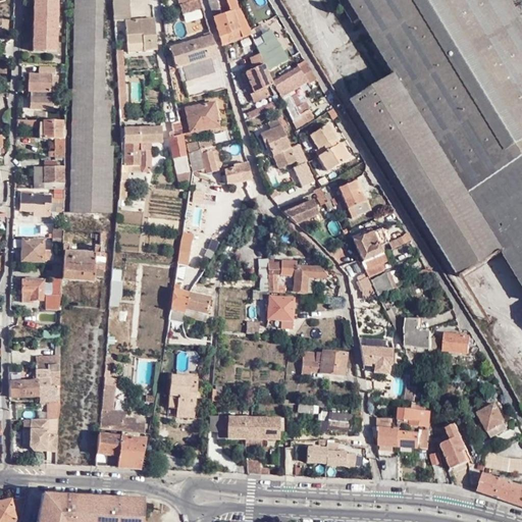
[(58,0),(33,0),(32,50),(56,51),(58,0)]
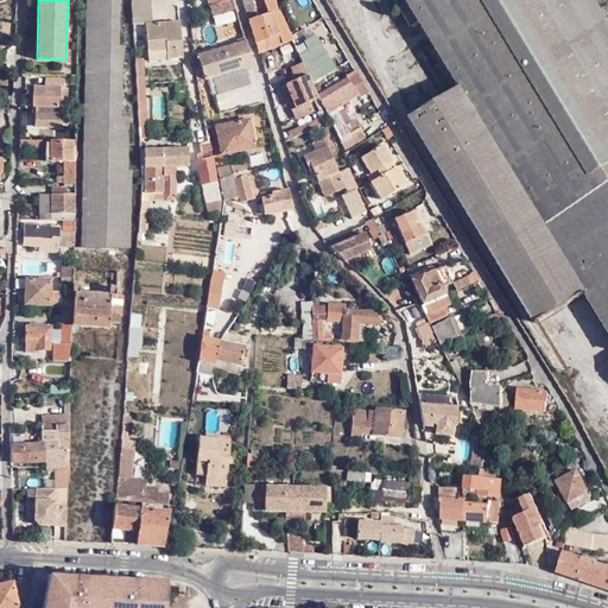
[(87,0),(81,168),(127,170),(128,116),(121,116),(124,45),(120,45),(120,0),(87,0)]
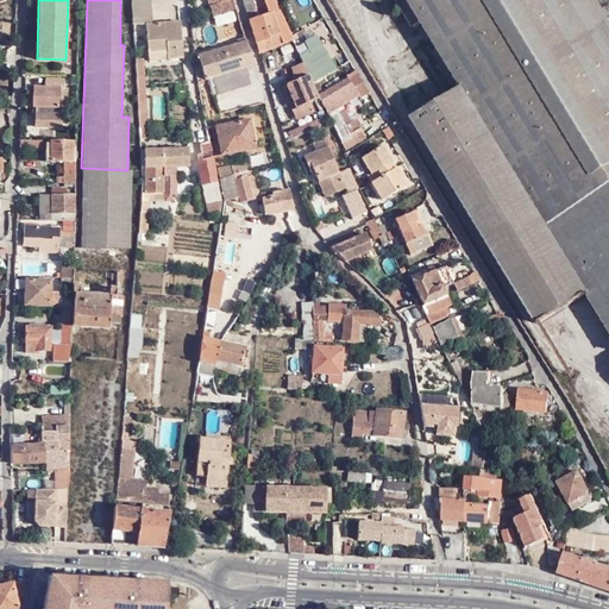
[(152,23),(150,0),(132,0),(133,24),(146,24),(149,52),(167,51),(168,57),(183,56),(181,22),(152,23)]
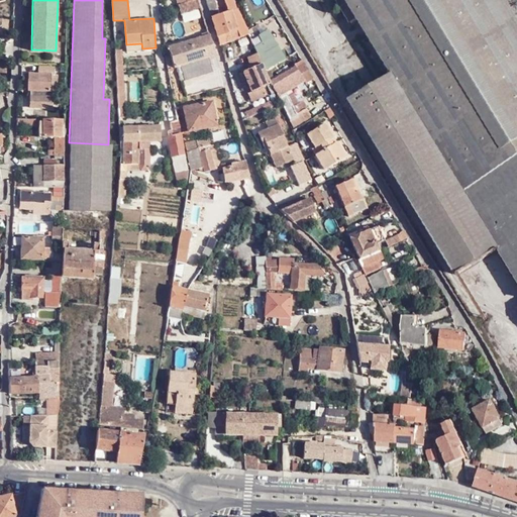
[(197,0),(175,0),(180,13),(200,7),(197,0)]
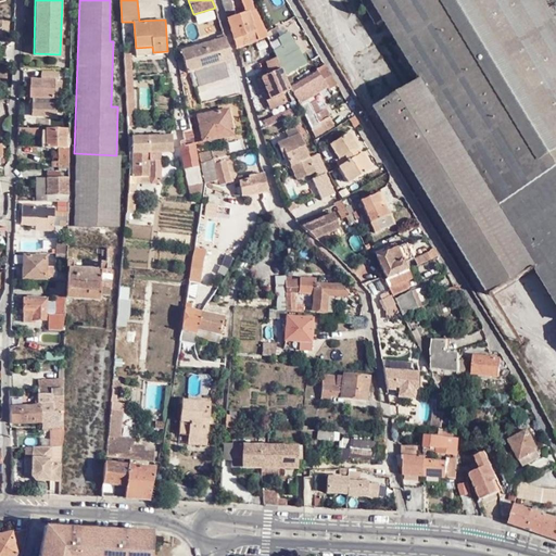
[(220,0),(236,47),(244,43),(267,37),(250,0),(243,0),(248,12),(237,15),(231,0),(220,0)]
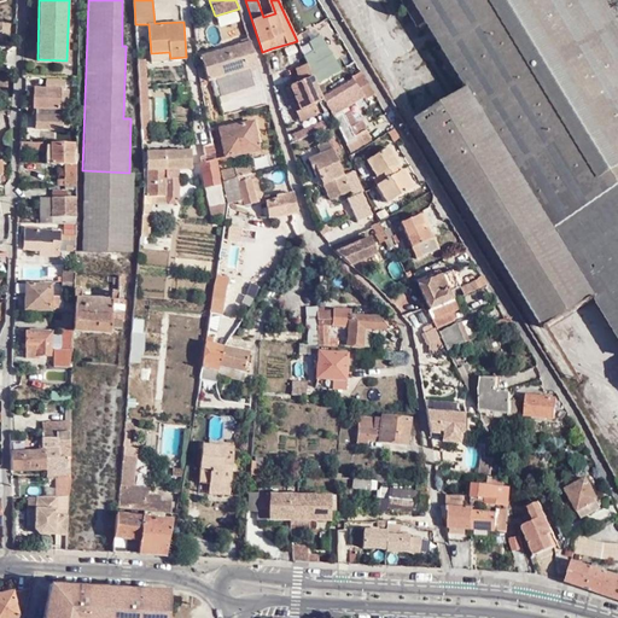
[(617,0),(404,0),(420,25),(430,19),(471,86),(420,117),(547,326),(598,295),(617,327),(617,0)]
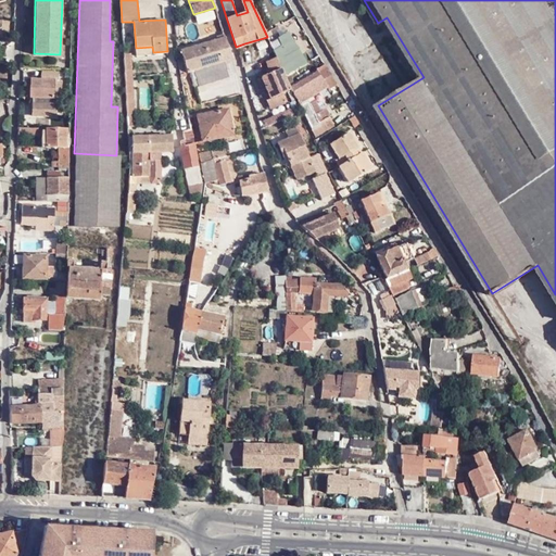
[(230,59),(224,37),(180,50),(187,72),(188,74),(190,73),(224,63),(231,61),(230,59)]
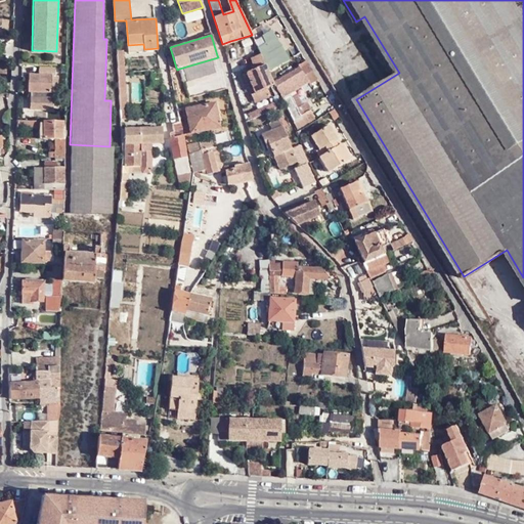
[(242,40),(245,54),(254,52),(251,38),(242,40)]
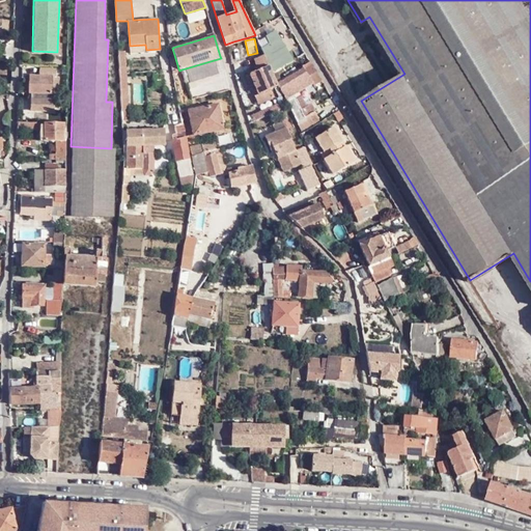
[(271,87),(277,84),(274,76),(262,52),(253,56),(257,67),(248,72),(257,92),(271,87)]
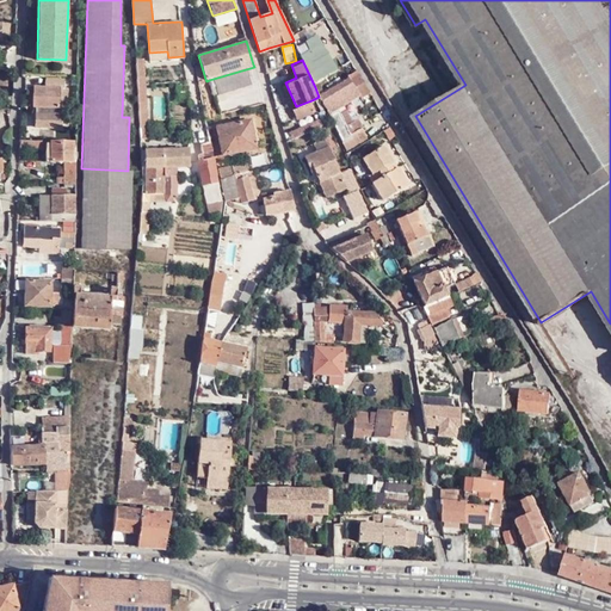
[(144,66),(137,66),(140,125),(147,124),(144,66)]
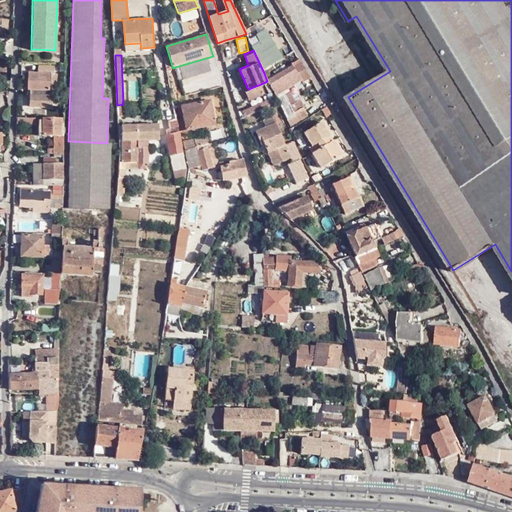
[(304,82),(312,77),(301,58),(300,57),(292,62),(292,63),(268,78),(290,124),(307,114),(300,99),(295,102),(288,87),(294,84),(299,82),(302,79),(304,82)]
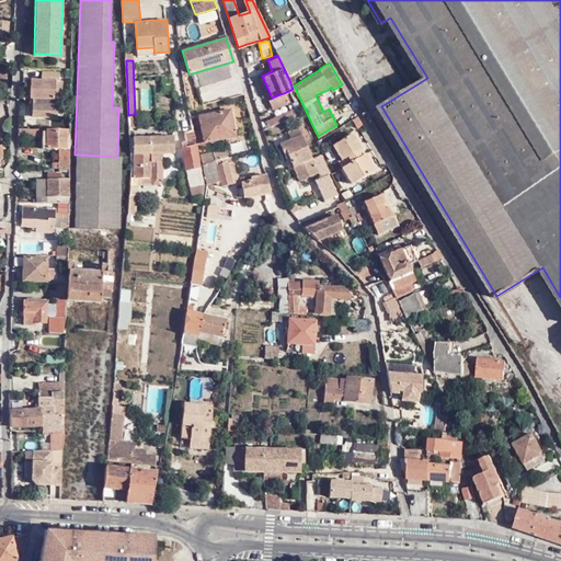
[(230,78),(226,64),(192,73),(196,89),(230,78)]
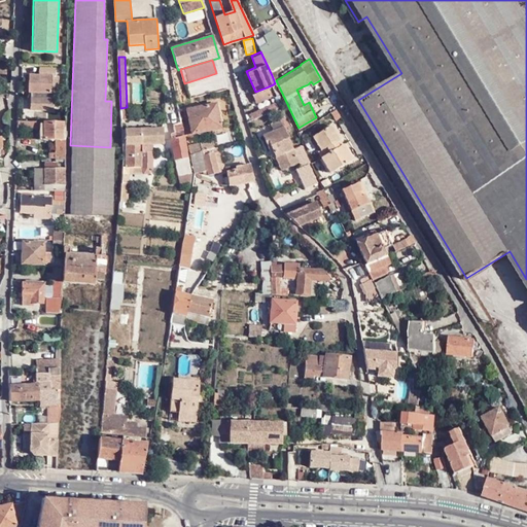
[(53,76),(56,76),(56,68),(40,67),(40,75),(30,75),(29,92),(31,92),(38,92),(38,98),(31,98),(31,109),(53,110),(54,93),(51,93),(53,76)]
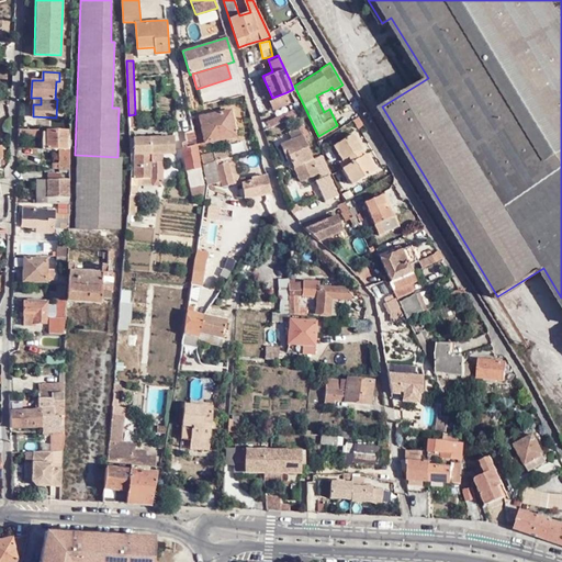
[(290,101),(287,92),(272,98),(270,99),(273,108),(290,101)]
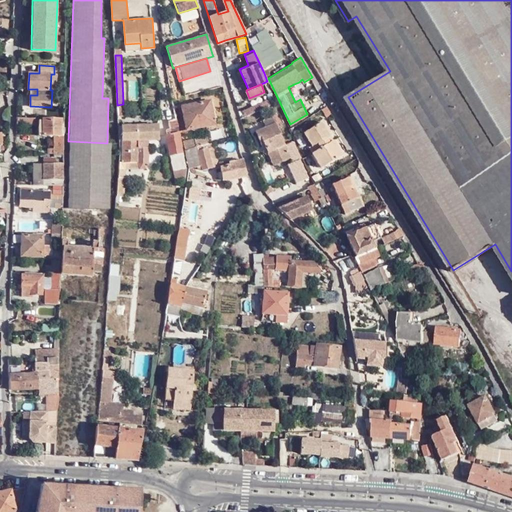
[(214,100),(209,101),(214,124),(219,123),(214,100)]
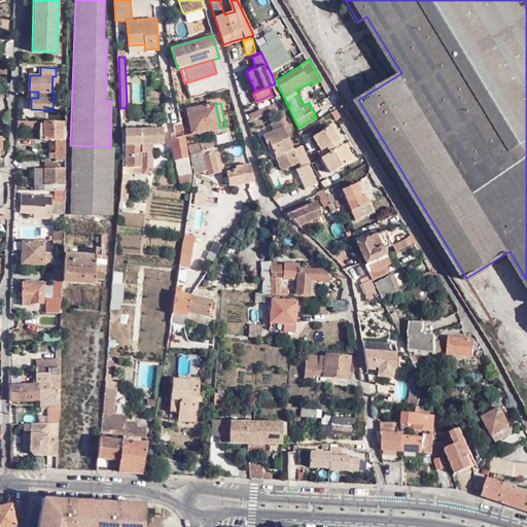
[(276,103),(247,115),(249,119),(278,107),(276,103)]
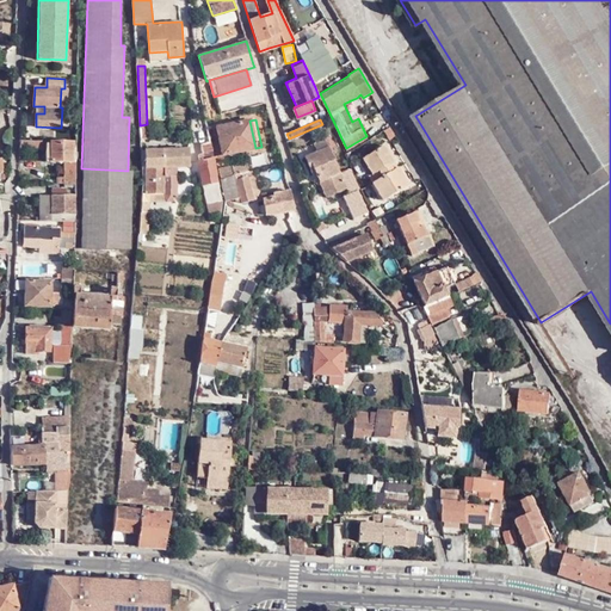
[(255,148),(250,121),(216,127),(222,154),(255,148)]
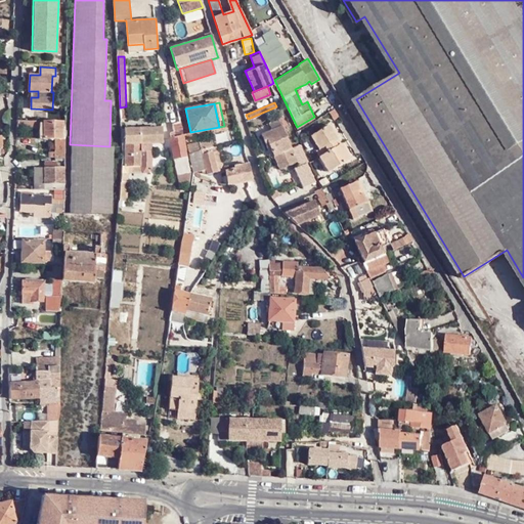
[(335,106),(329,110),(334,118),(339,115),(335,106)]
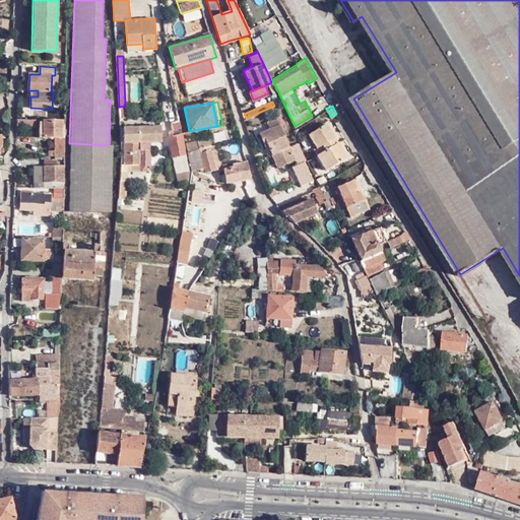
[(266,141),(269,147),(278,168),(296,159),(290,147),(276,118),(265,123),(268,129),(259,134),(262,142),(266,141)]
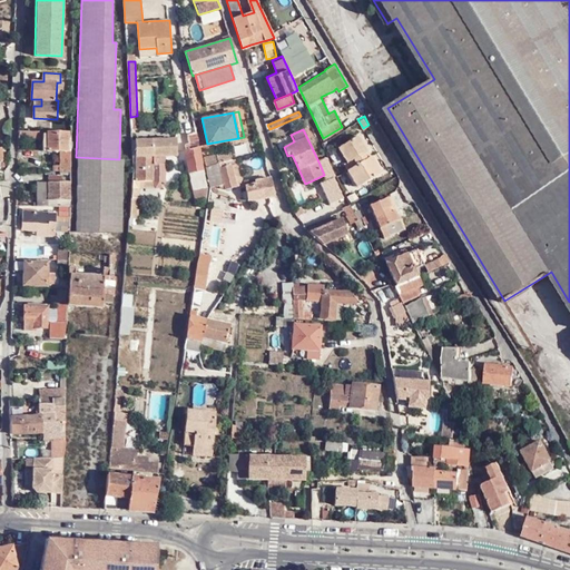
[(49,130),(48,150),(60,151),(70,153),(71,137),(69,137),(69,131),(49,130)]
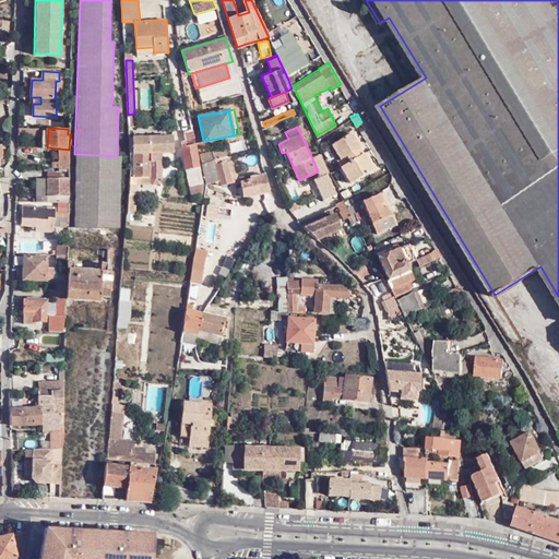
[(189,140),(197,138),(195,130),(186,132),(187,140),(183,141),(183,145),(190,144),(189,140)]
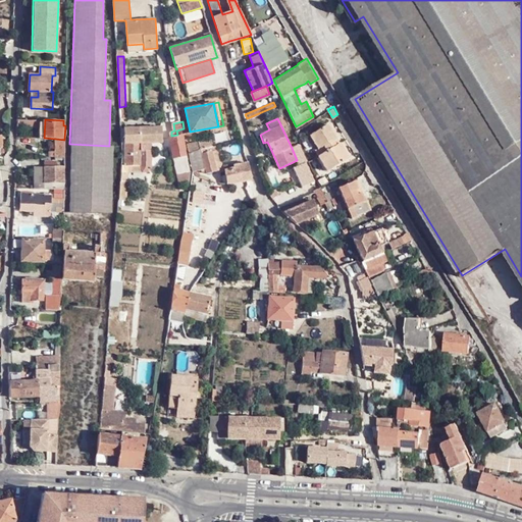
[(317,155),(338,142),(327,124),(310,135),(316,147),(313,149),(317,155)]
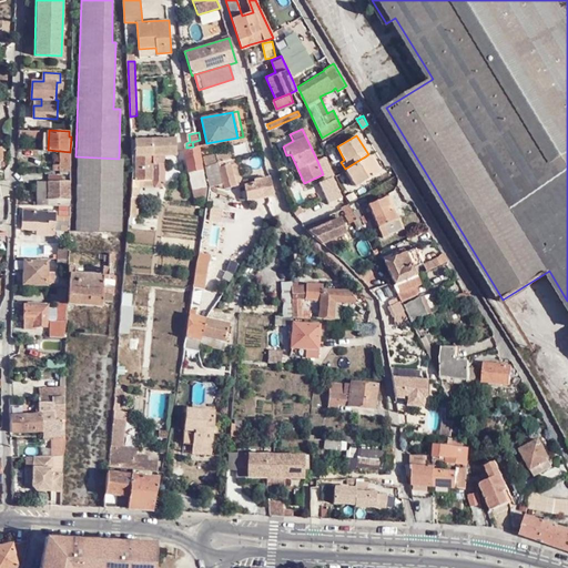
[(134,138),(134,153),(154,153),(164,153),(168,153),(176,153),(175,138),(134,138)]
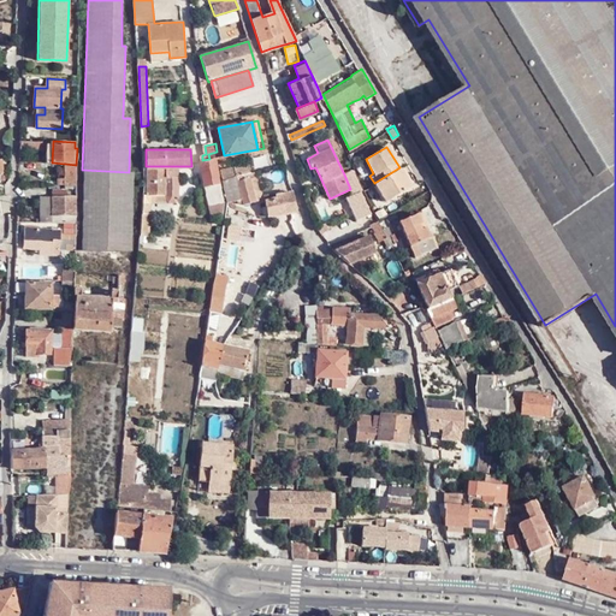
[(211,207),(227,202),(224,182),(217,152),(208,154),(209,159),(202,160),(201,160),(211,207)]
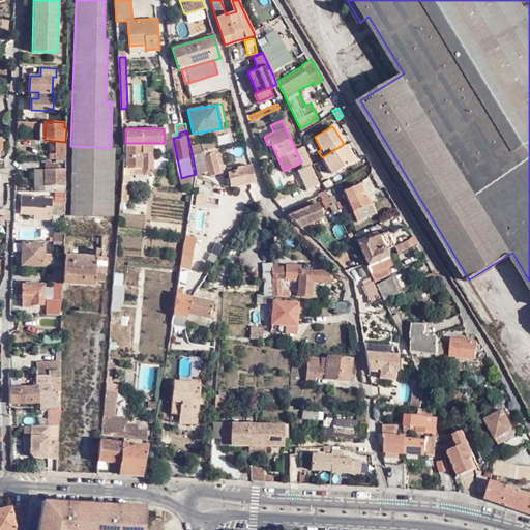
[(65,142),(56,141),(55,154),(50,154),(50,159),(65,160),(65,142)]
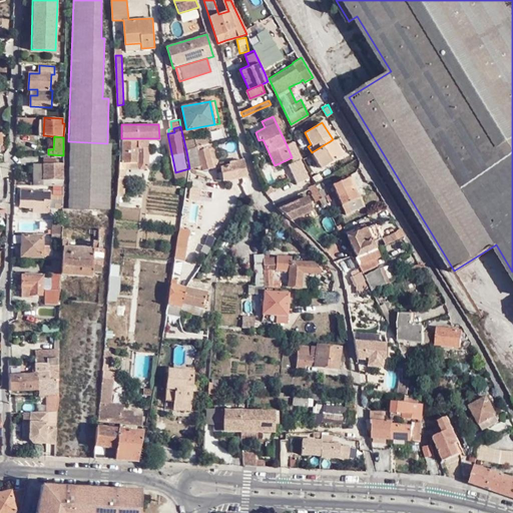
[(210,144),(208,137),(185,144),(188,151),(210,144)]
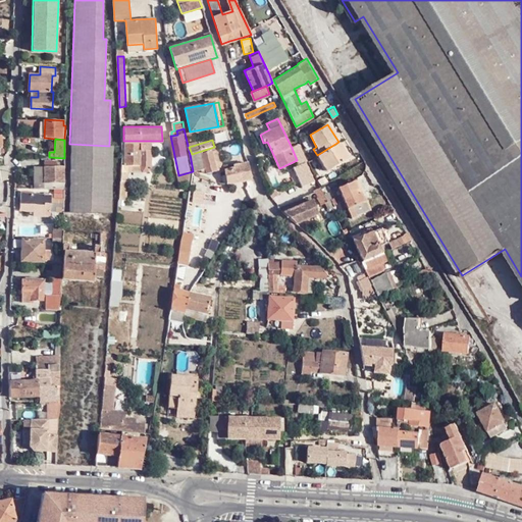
[(142,141),(123,141),(124,165),(131,165),(139,165),(142,170),(149,170),(151,166),(151,148),(141,148),(142,141)]
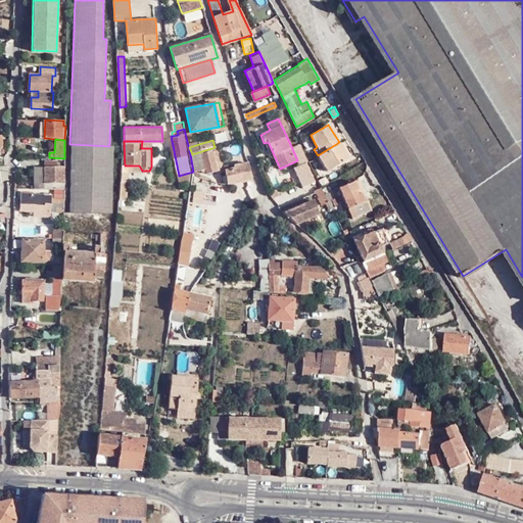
[(347,157),(339,142),(318,155),(327,170),(347,157)]
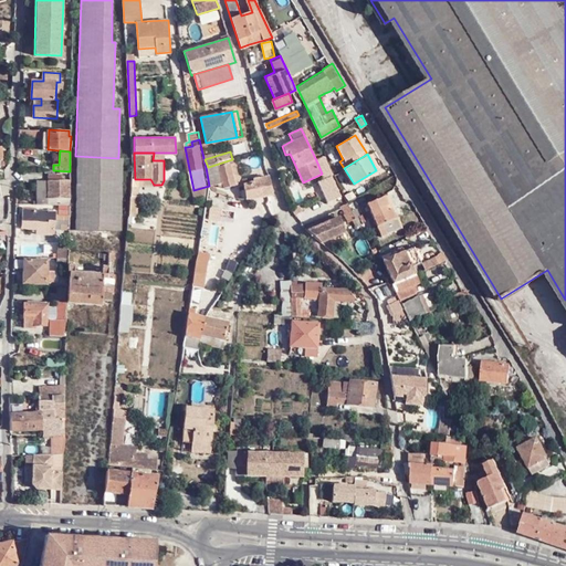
[(118,158),(75,156),(74,230),(121,230),(123,158),(118,158)]
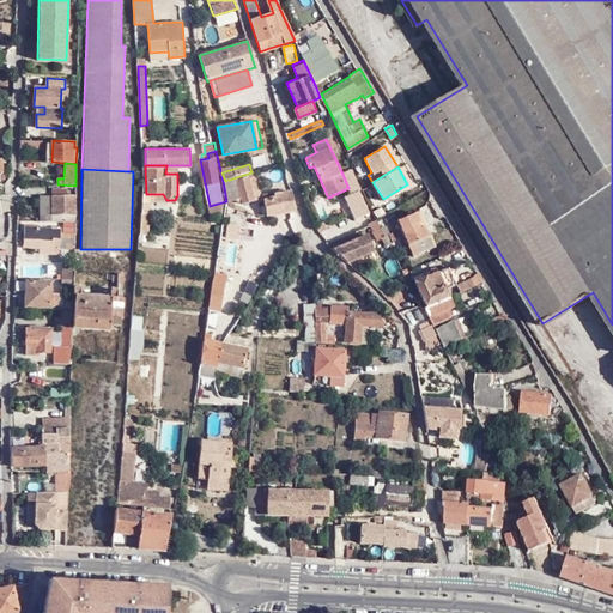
[(351,170),(343,174),(349,188),(351,193),(359,188),(351,170)]
